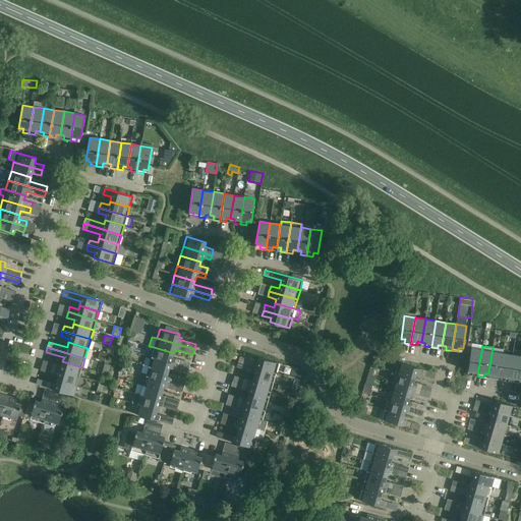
[(154,347),(152,356),(179,364),(181,360),(172,357),(174,353),(154,347)]
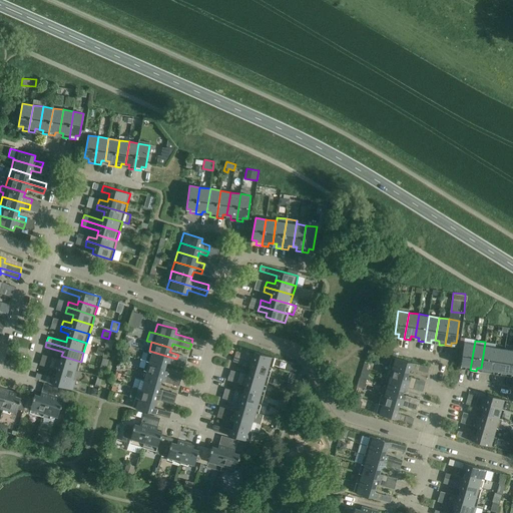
[(494,348),(495,344),(485,342),(481,368),(485,369),(484,373),(490,374),(494,348)]
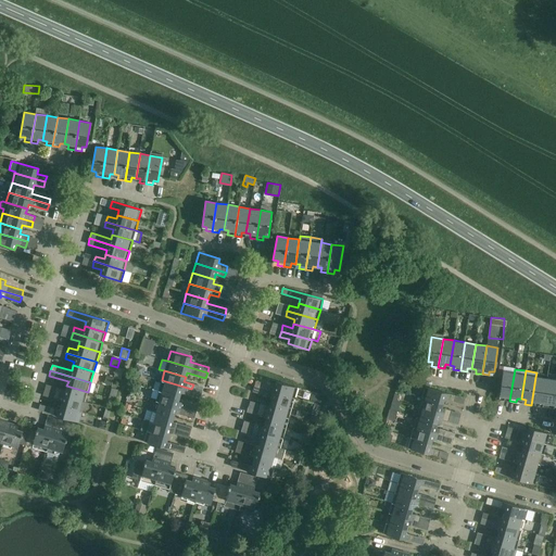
[(509,401),(514,373),(503,371),(498,395),(504,396),(503,400),(509,401)]
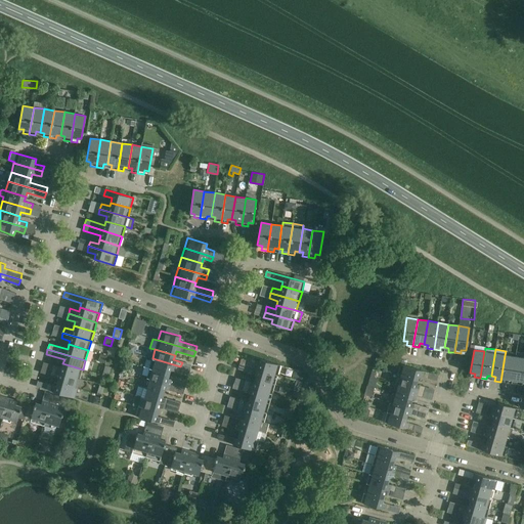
[(512,379),(515,356),(505,355),(500,382),(507,383),(508,379),(512,379)]
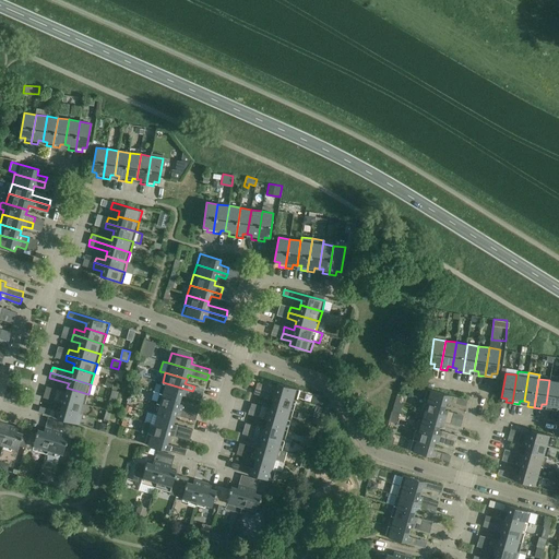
[(556,411),(558,392),(558,381),(549,380),(546,404),(550,405),(549,409),(556,411)]
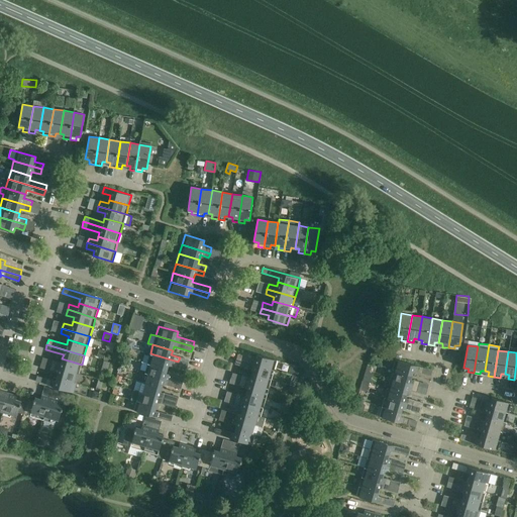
[(142,362),(167,369),(168,365),(177,368),(178,362),(150,353),(149,356),(144,354),(142,362)]
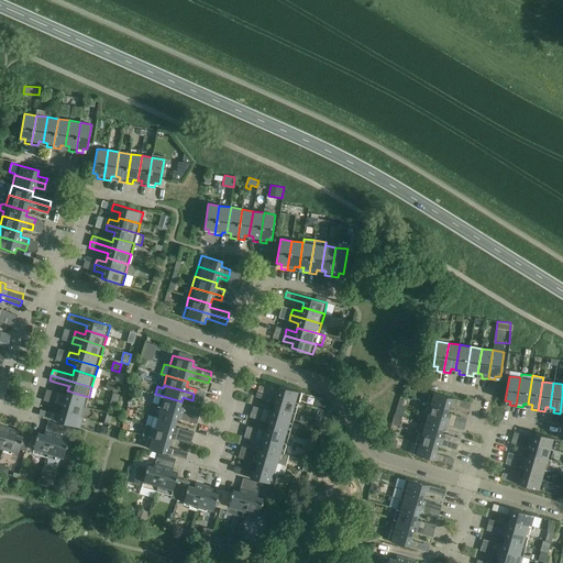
[(260,385),(257,389),(298,403),(301,393),(279,386),(278,392),(260,385)]
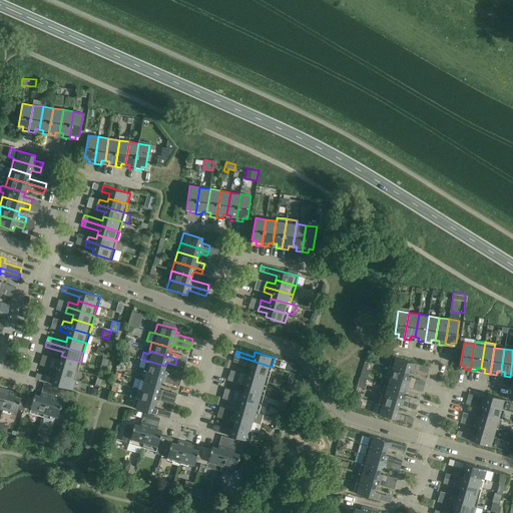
[(269,376),(272,367),(234,355),(233,362),(250,367),(249,370),(269,376)]
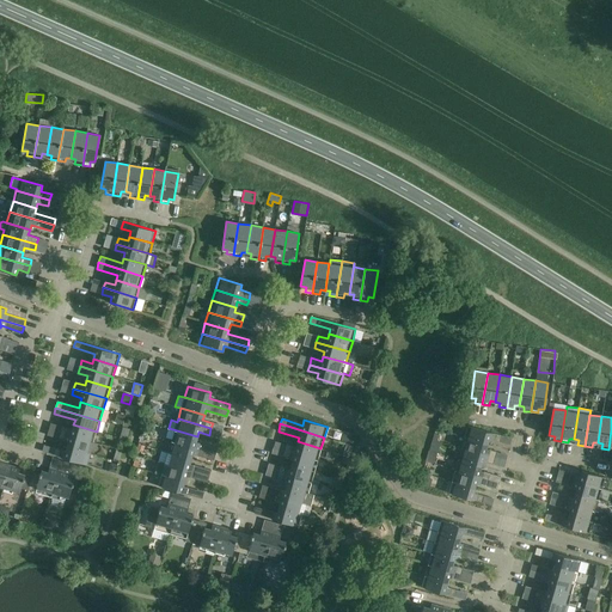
[(62,427),(60,433),(93,442),(97,432),(73,424),(72,429),(62,427)]
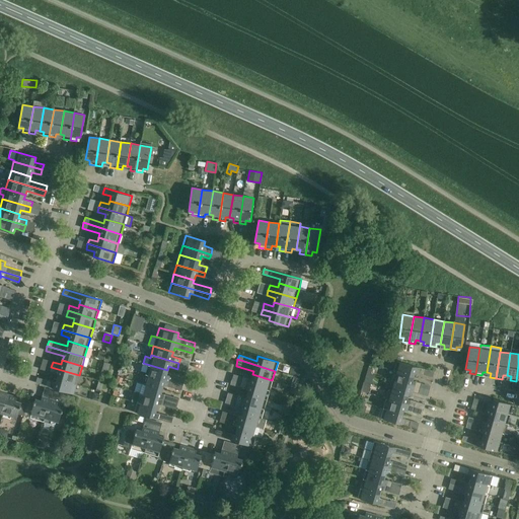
[(393,371),(414,376),(415,372),(423,374),(425,369),(396,361),(393,371)]
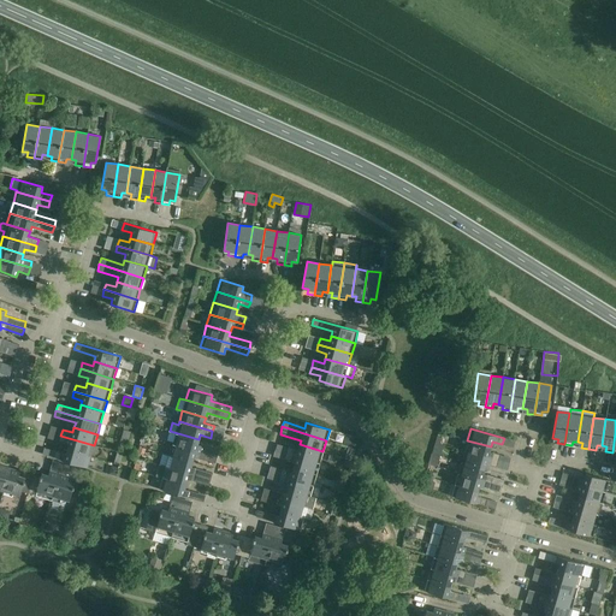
[(199,439),(170,431),(167,440),(173,442),(172,444),(217,457),(219,451),(197,445),(199,439)]
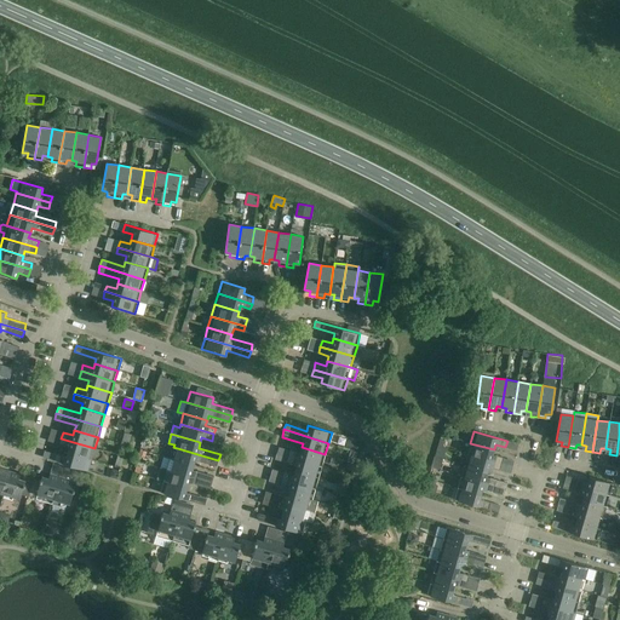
[(68,452),(91,459),(95,448),(61,438),(59,445),(69,447),(68,452)]
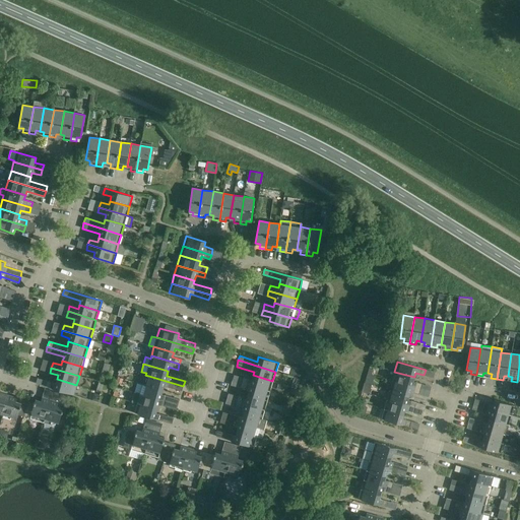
[(389,380),(420,389),(421,384),(413,381),(414,377),(394,372),(392,379),(389,378),(389,380)]
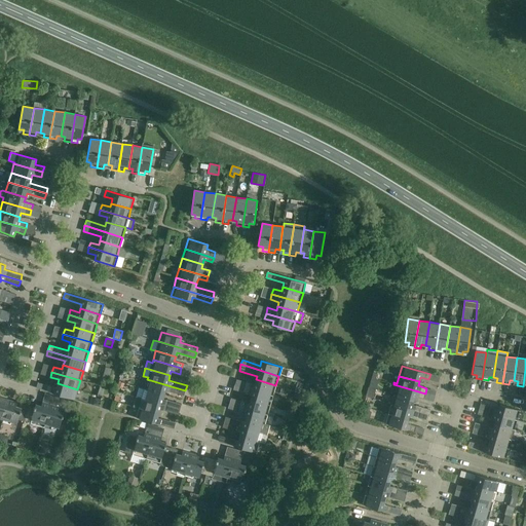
[(185,390),(147,379),(145,388),(164,395),(165,390),(184,396),(185,390)]
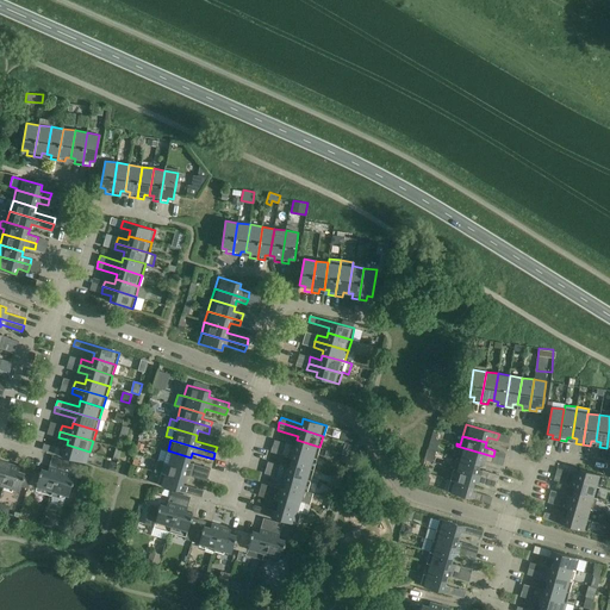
[(284,448),(317,459),(319,447),(297,440),(296,446),(285,442),(284,448)]
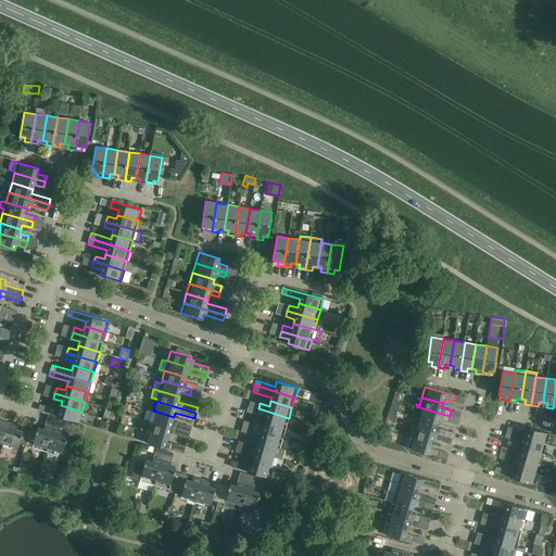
[(78,422),(81,412),(61,405),(60,409),(50,407),(49,413),(78,422)]
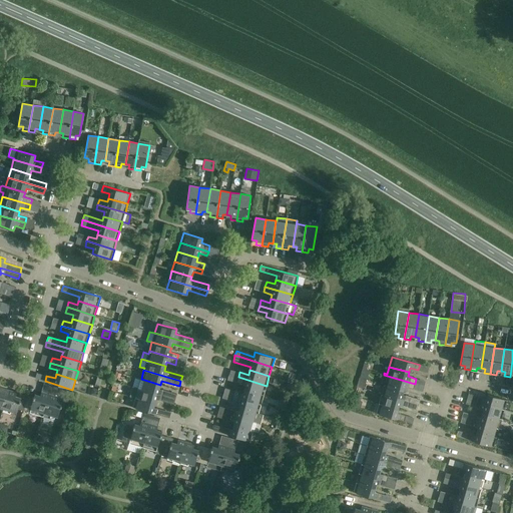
[(384,385),(403,391),(405,387),(413,389),(415,384),(384,375),(383,377),(386,377),(384,385)]
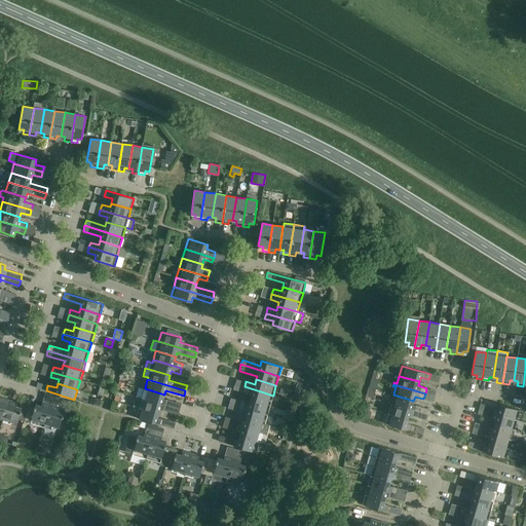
[(251,399),(270,405),(273,396),(245,386),(242,392),(252,395),(251,399)]
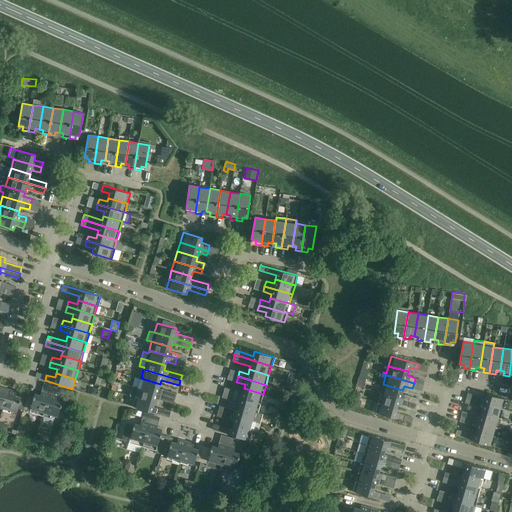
[(160,384),(141,378),(141,379),(135,377),(132,386),(175,398),(176,393),(159,388),(160,384)]
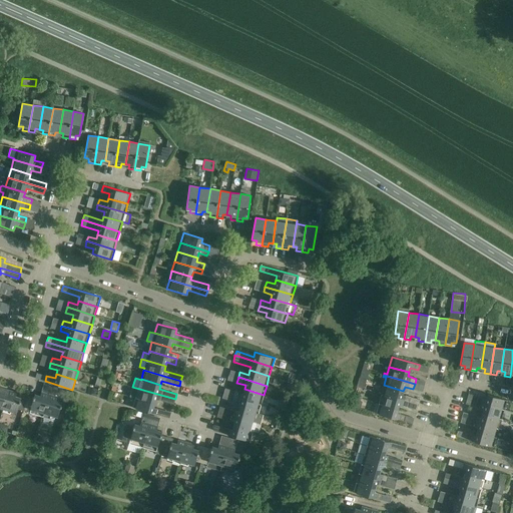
[(402,395),(403,391),(384,385),(381,394),(419,405),(420,400),(402,395)]
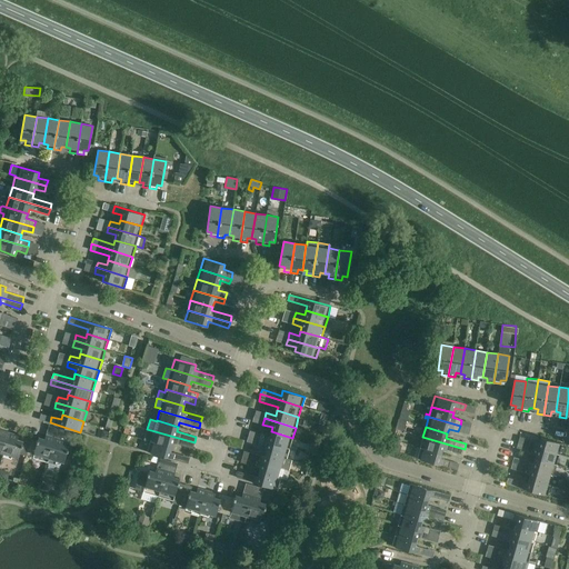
[(147,429),(145,439),(150,441),(172,448),(173,442),(193,448),(195,442),(147,429)]
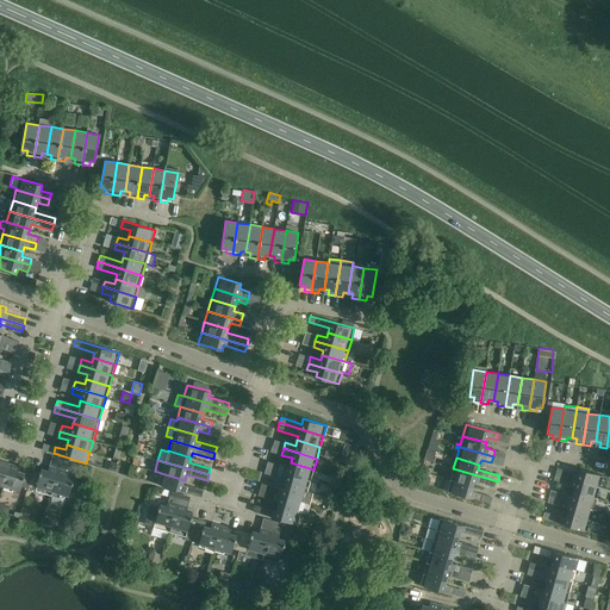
[(0,484),(4,486),(10,464),(0,461),(0,462),(0,484)]
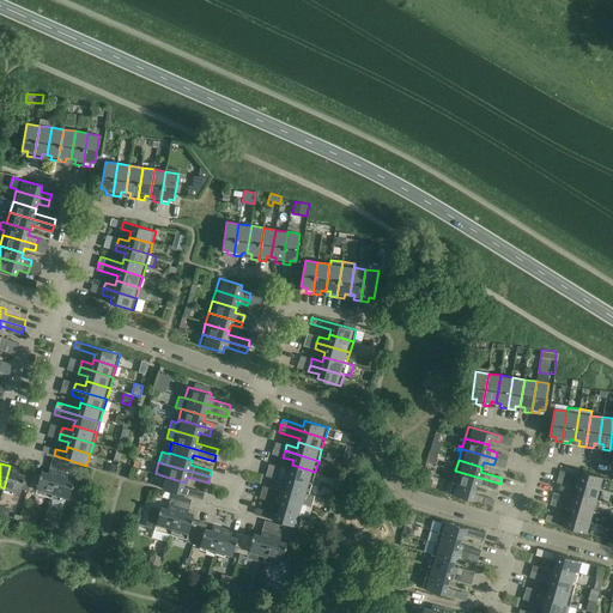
[(311,483),(315,472),(292,465),(291,469),(280,467),(279,473),(311,483)]
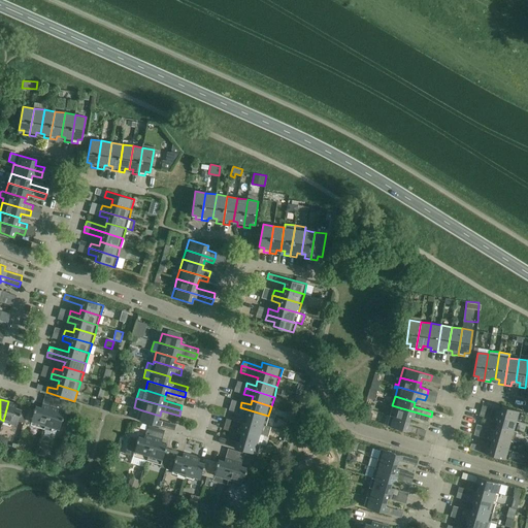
[(25,423),(29,407),(22,405),(22,408),(17,406),(18,404),(8,401),(3,421),(18,425),(19,421),(25,423)]
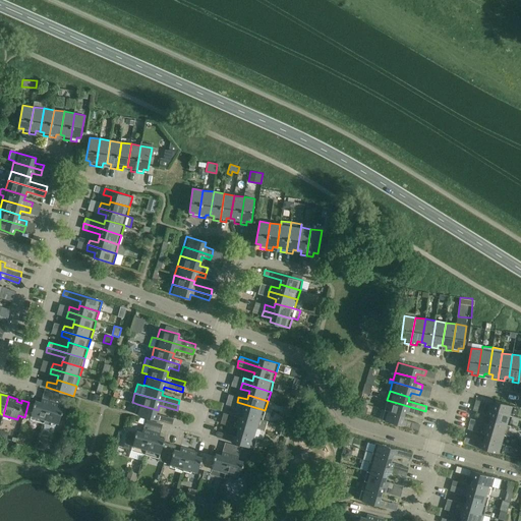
[(45,419),(46,419),(51,401),(42,398),(41,402),(36,400),(35,403),(34,403),(34,404),(29,402),(24,417),(44,423),(45,419)]
